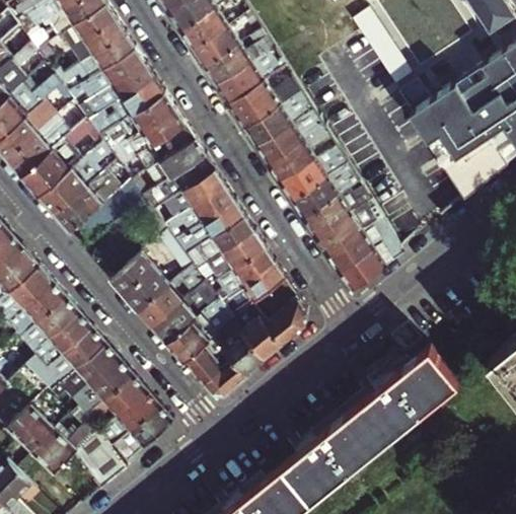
[(102,0),(79,0),(62,11),(50,20),(60,34),(105,4),(102,0)]
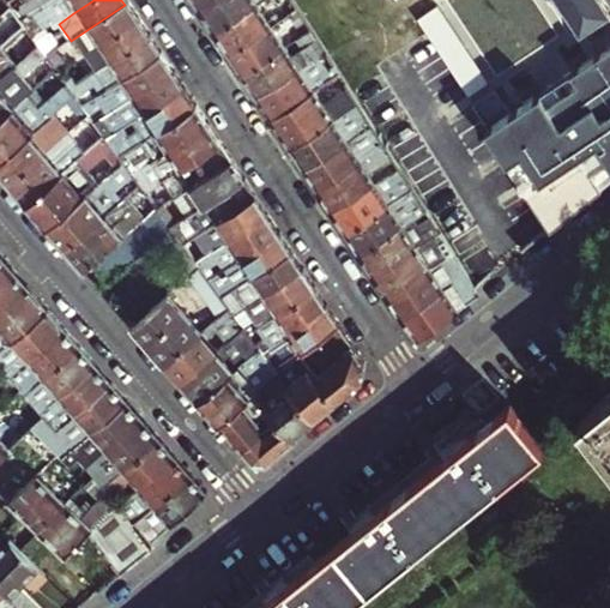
[(64,0),(67,4),(73,13),(94,0),(64,0)]
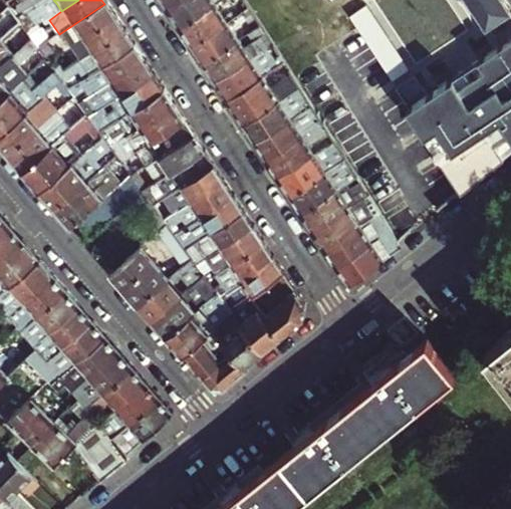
[(187,0),(157,0),(166,14),(187,0)]
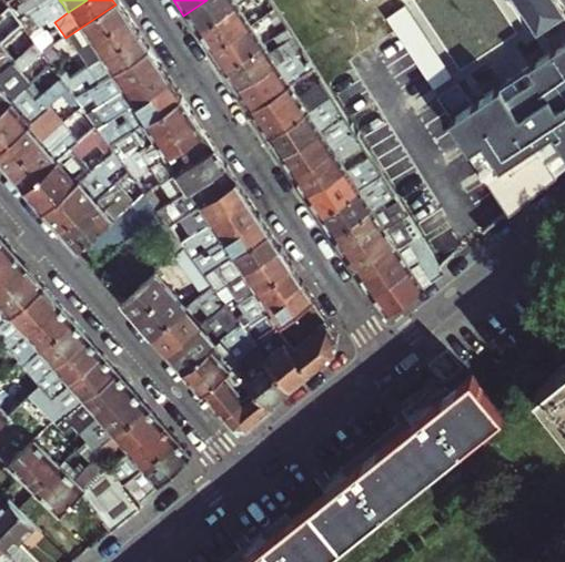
[(238,9),(232,0),(207,0),(183,16),(197,36),(238,9)]
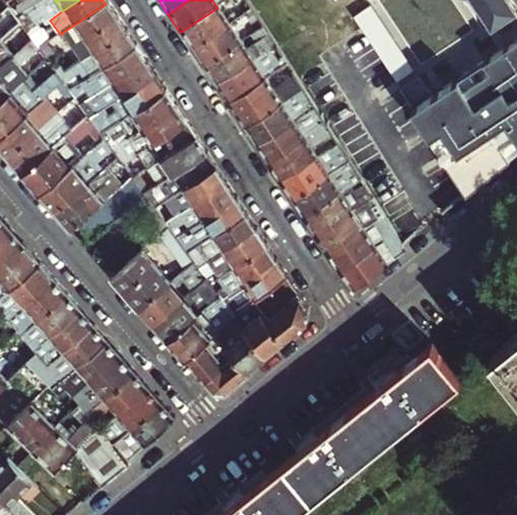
[(240,19),(251,12),(243,0),(230,0),(229,1),(240,19)]
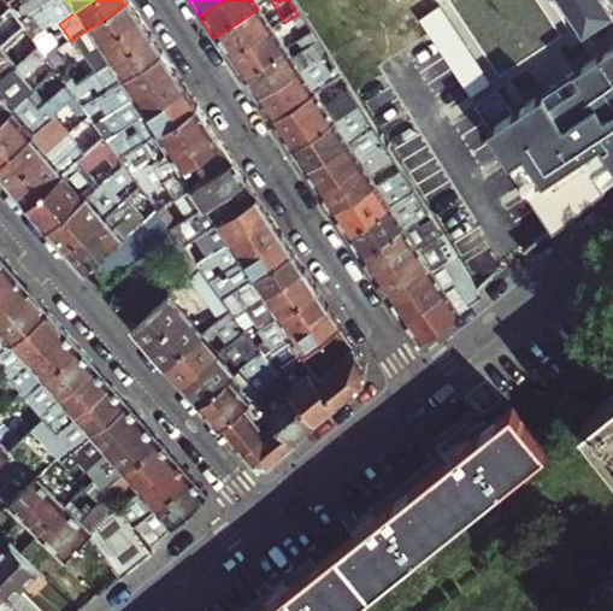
[(558,0),(583,36),(612,16),(601,0),(558,0)]
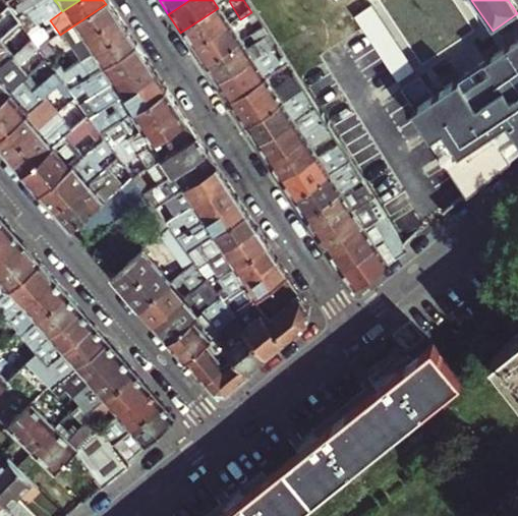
[(62,11),(57,3),(24,24),(29,29),(32,33),(50,20),(62,11)]
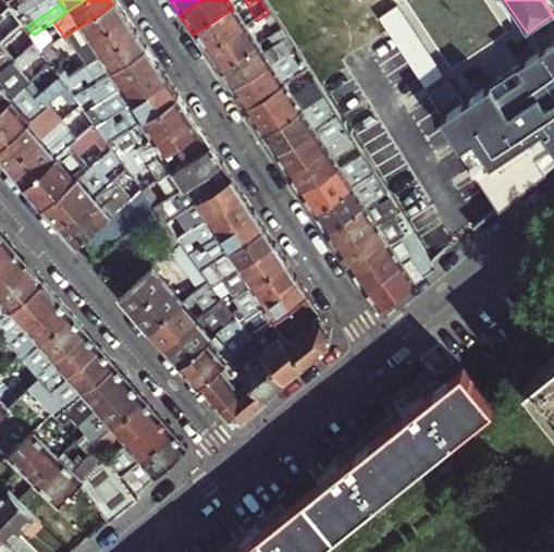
[(4,9),(7,11),(15,23),(22,19),(12,4),(4,9)]
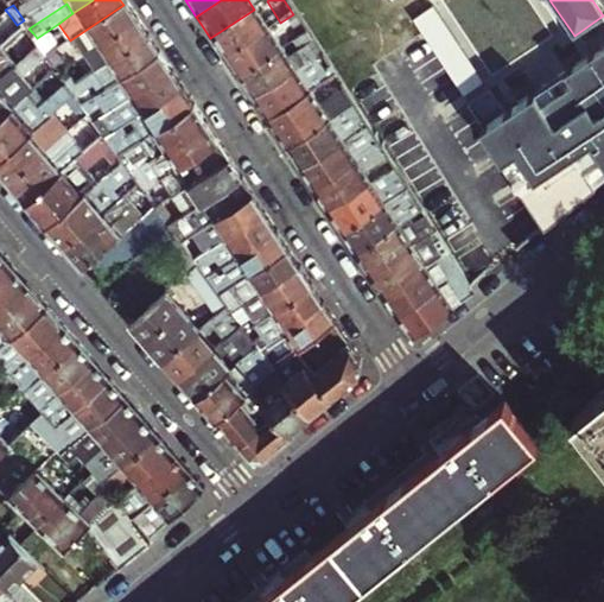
[(81,57),(135,21),(124,5),(70,40),(81,57)]
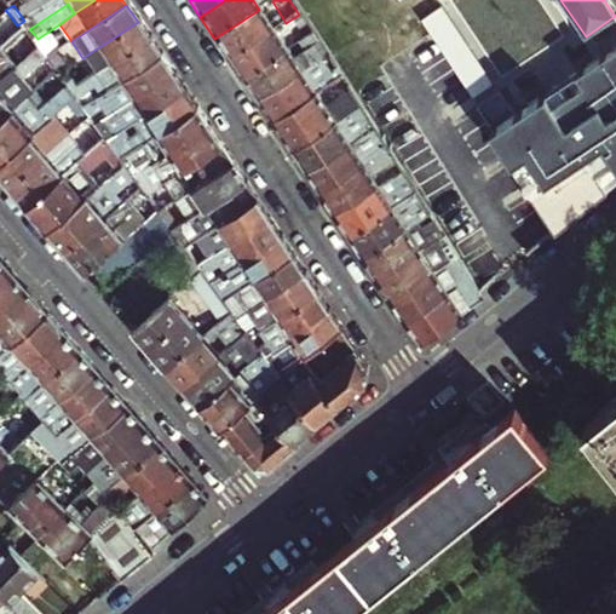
[(229,61),(274,32),(259,10),(214,39),(229,61)]
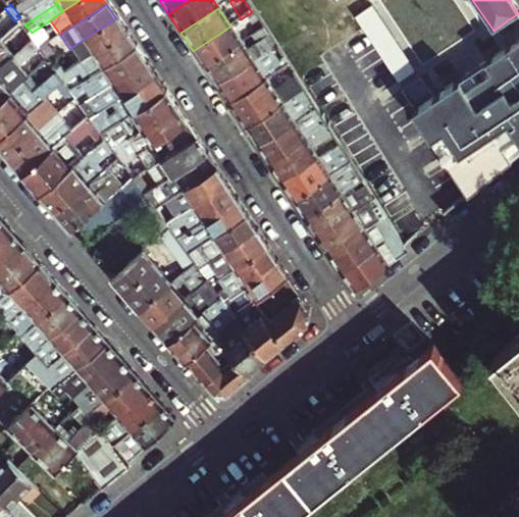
[(355,21),(398,86),(414,74),(371,10),(355,21)]
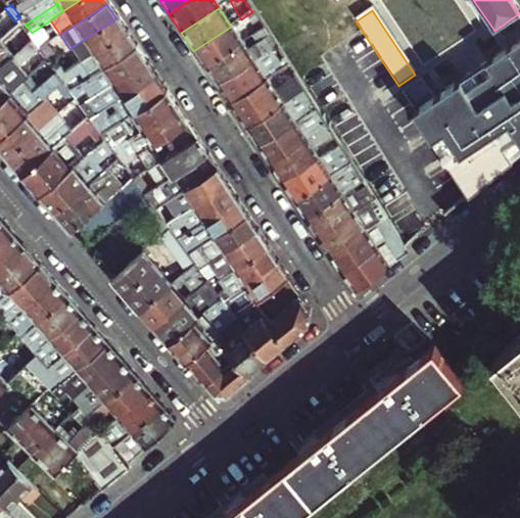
[(253,37),(264,30),(252,12),(241,19),(253,37)]
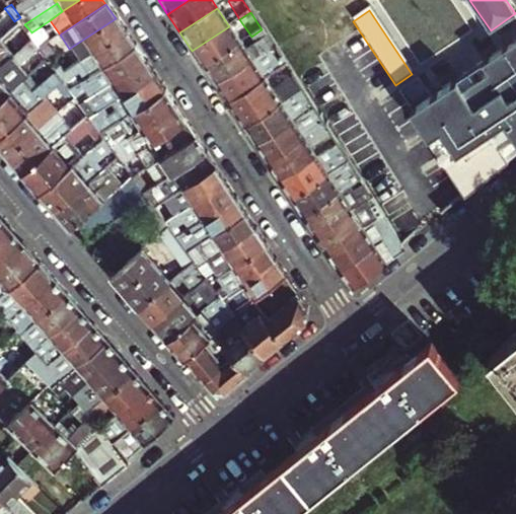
[(24,22),(20,17),(14,21),(17,25),(18,26),(24,22)]
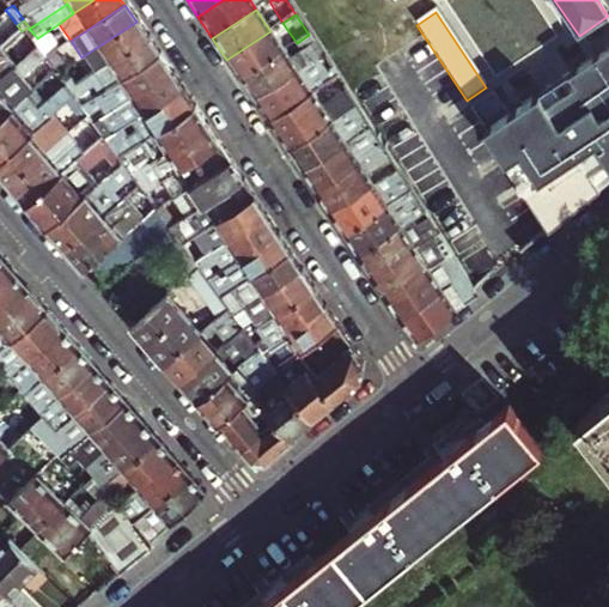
[(148,40),(136,22),(81,58),(79,59),(85,67),(67,80),(65,76),(58,80),(64,87),(67,93),(108,66),(148,40)]
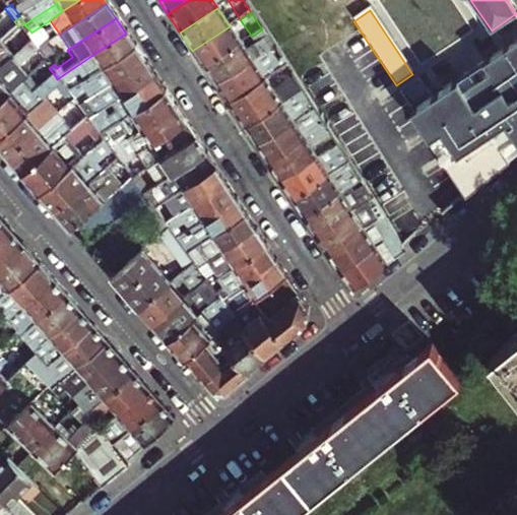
[(18,26),(22,33),(28,28),(24,24),(24,22),(18,26)]
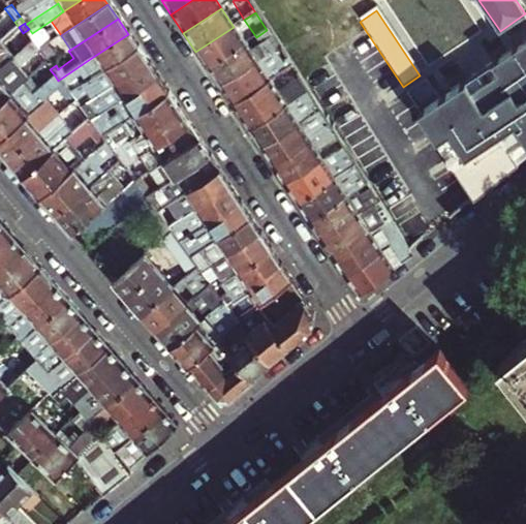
[(29,41),(26,37),(23,33),(19,27),(18,26),(9,33),(22,52),(31,43),(29,41)]
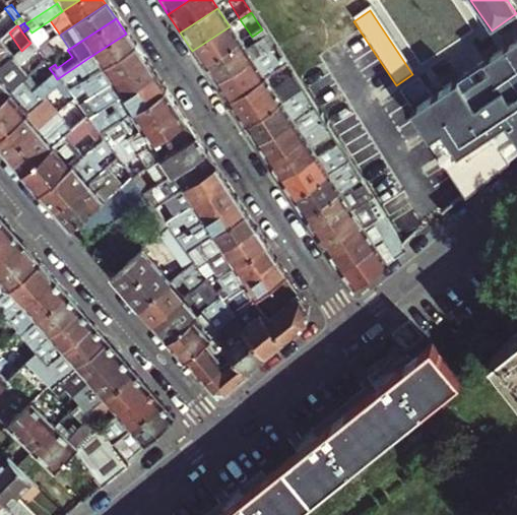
[(192,51),(203,68),(241,44),(230,26),(192,51)]
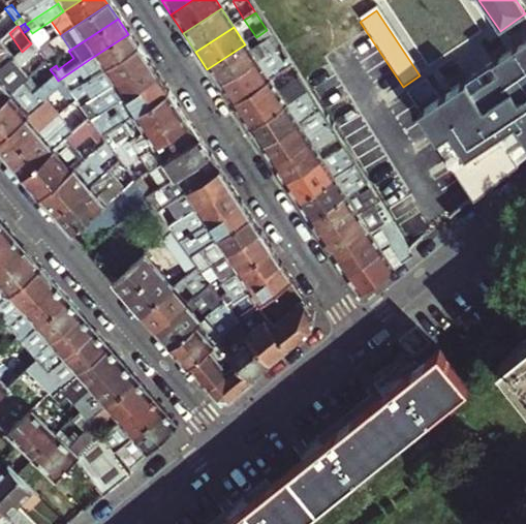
[(268,56),(278,49),(267,30),(256,37),(268,56)]
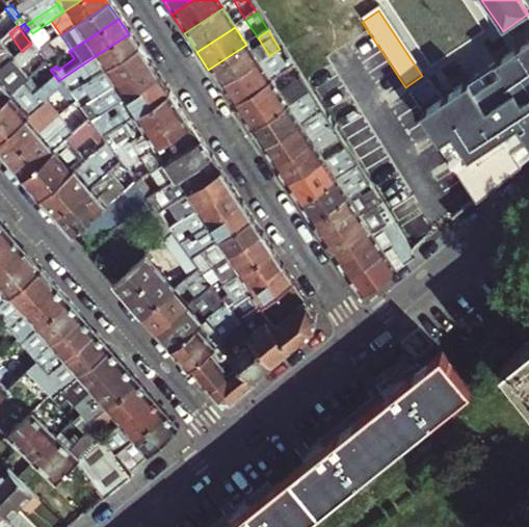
[(138,50),(129,34),(94,57),(103,73),(138,50)]
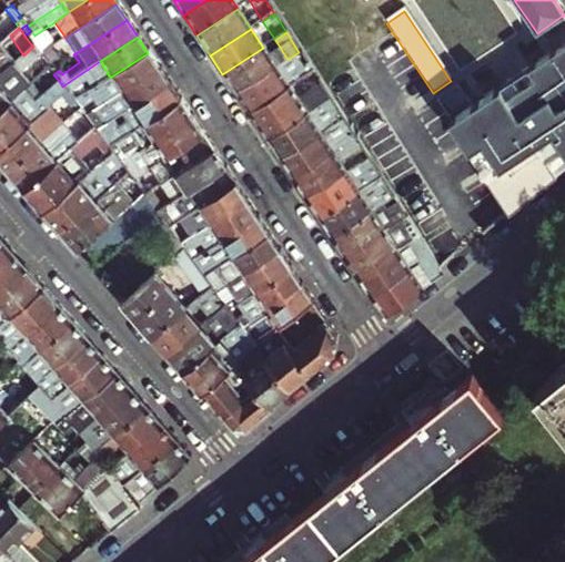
[(39,54),(58,43),(54,39),(46,44),(41,38),(31,44),(33,47),(39,54)]
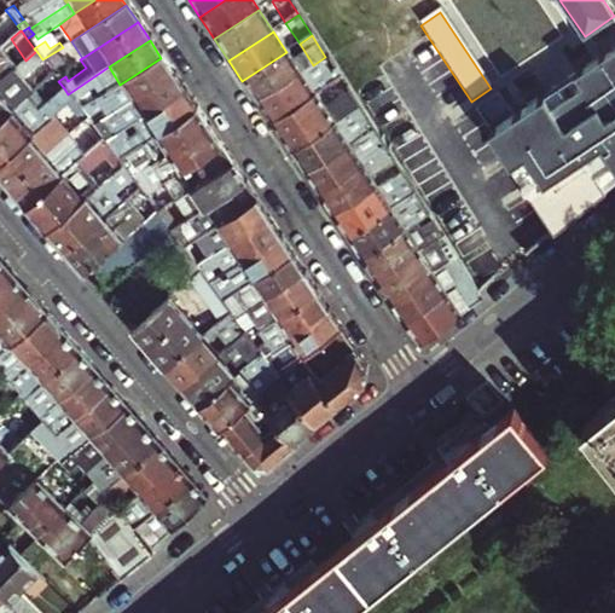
[(614,50),(489,134),(555,233),(614,185),(614,50)]
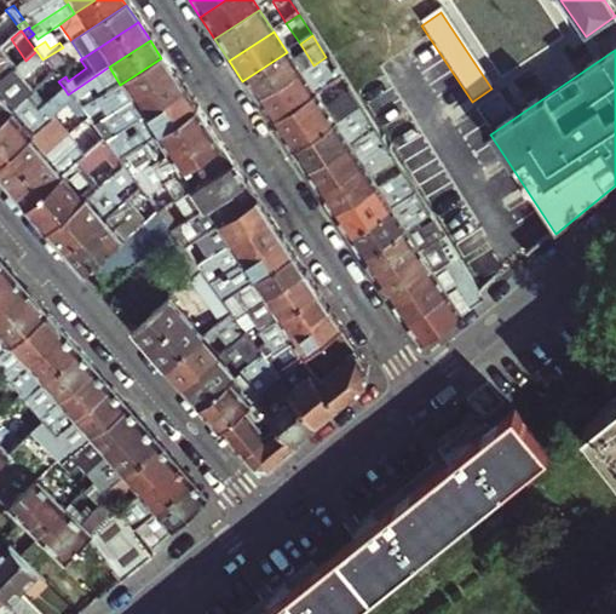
[(21,84),(45,62),(42,59),(36,51),(26,61),(11,73),(21,84)]
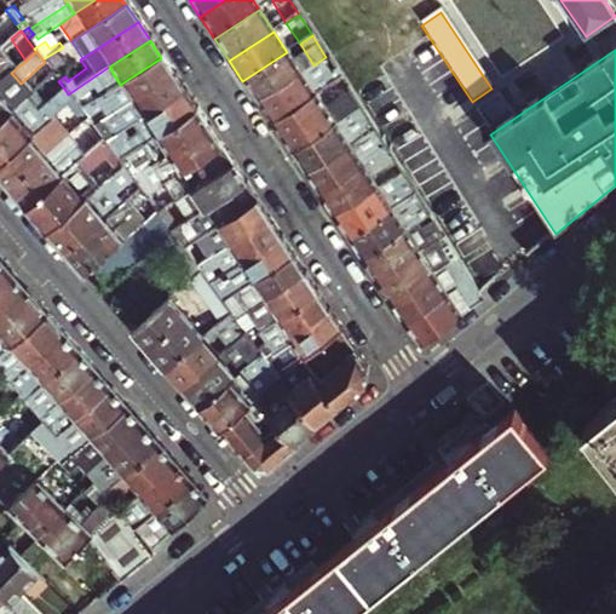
[(257,103),(301,74),(287,52),(242,81),(257,103)]
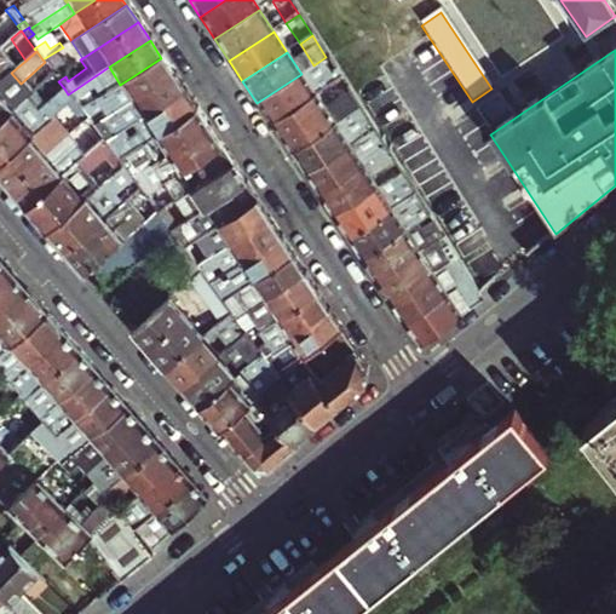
[(117,113),(132,103),(173,76),(161,58),(120,85),(126,93),(111,103),(117,113)]
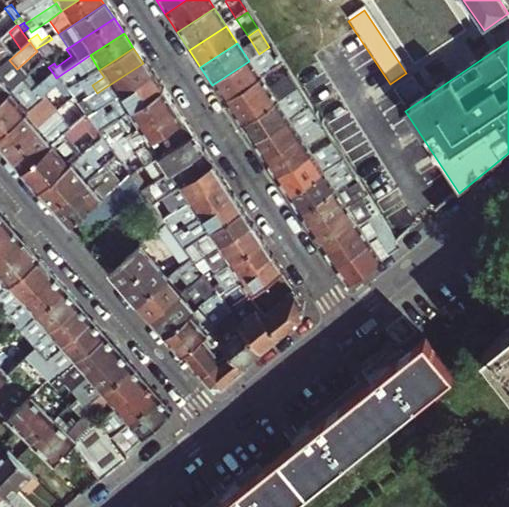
[(0,100),(20,83),(25,79),(17,69),(9,60),(0,67),(0,100)]
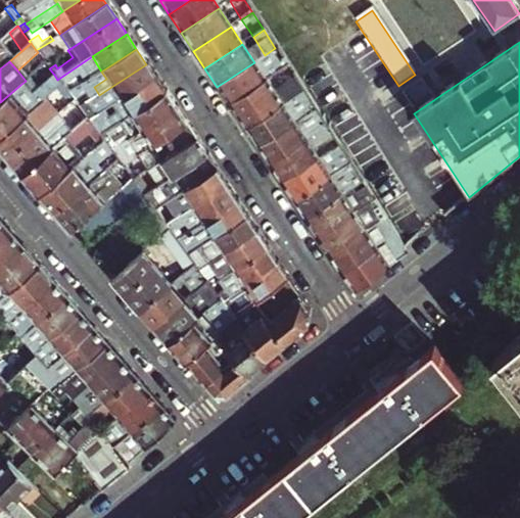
[(226,101),(264,77),(254,62),(217,87),(226,101)]
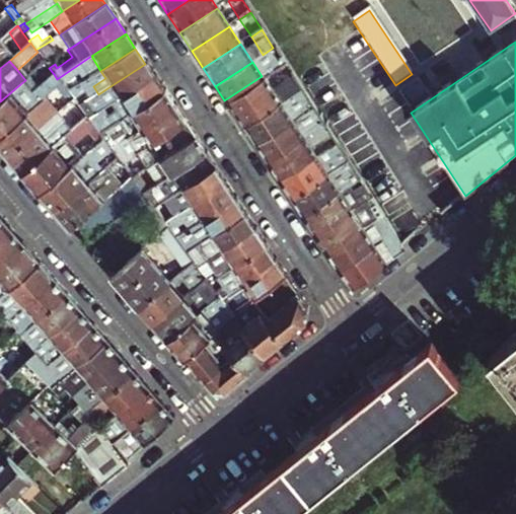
[(97,116),(120,100),(154,78),(145,64),(111,86),(115,92),(97,102),(94,97),(88,100),(83,103),(87,108),(82,113),(85,117),(90,114),(93,118),(97,116)]
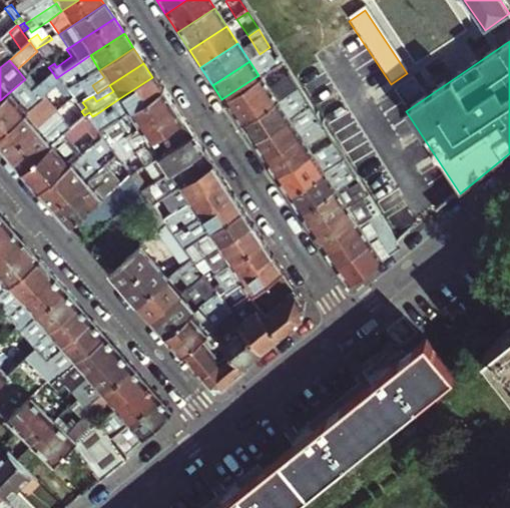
[(277,81),(288,75),(284,68),(273,75),(277,81)]
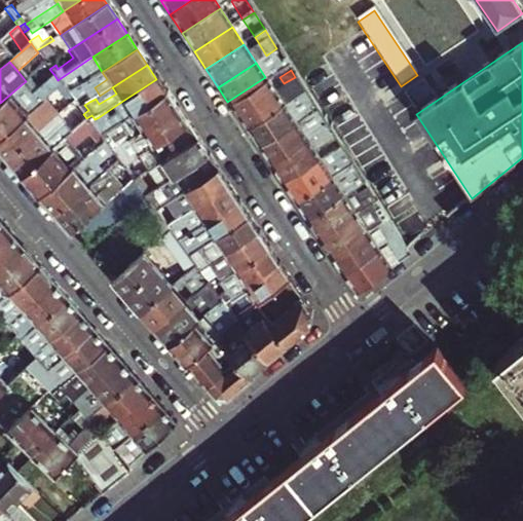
[(0,138),(38,106),(62,85),(58,80),(54,75),(30,97),(21,85),(0,103),(0,138)]
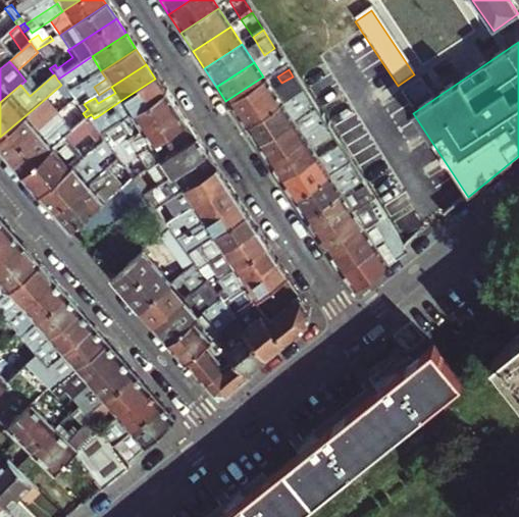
[(293,76),(281,83),(271,90),(263,76),(225,101),(245,131),(298,96),(303,93),(293,76)]
